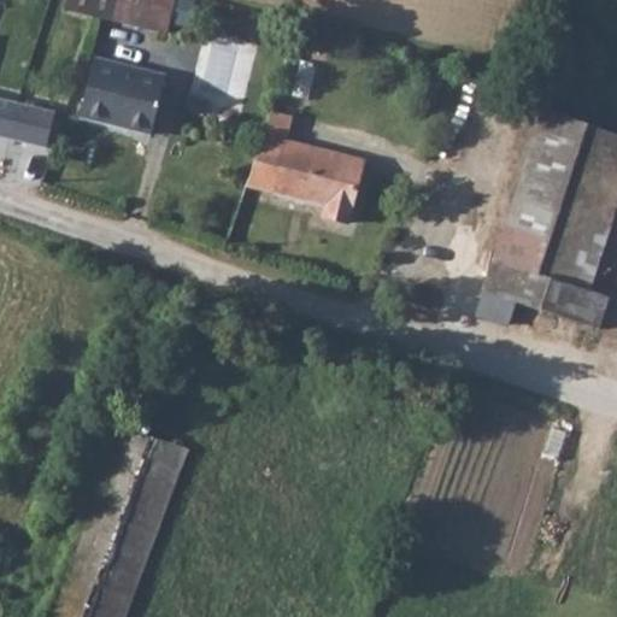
[(63,0),(62,6),(89,13),(111,19),(115,0),(63,0)]
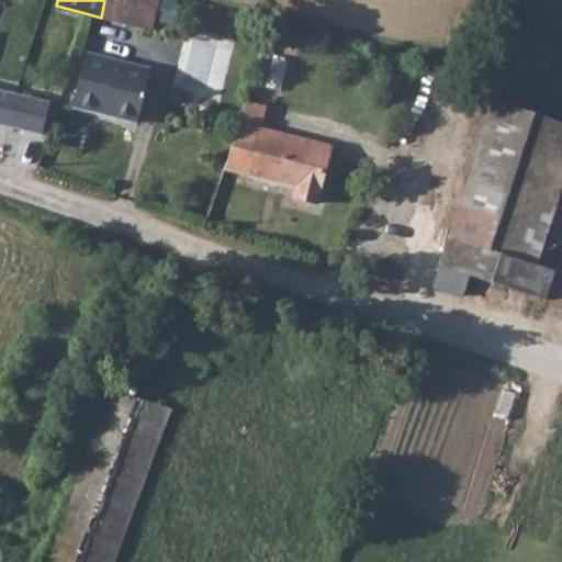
[(161,0),(104,0),(101,18),(147,29),(150,18),(167,22),(172,2),(161,0)]
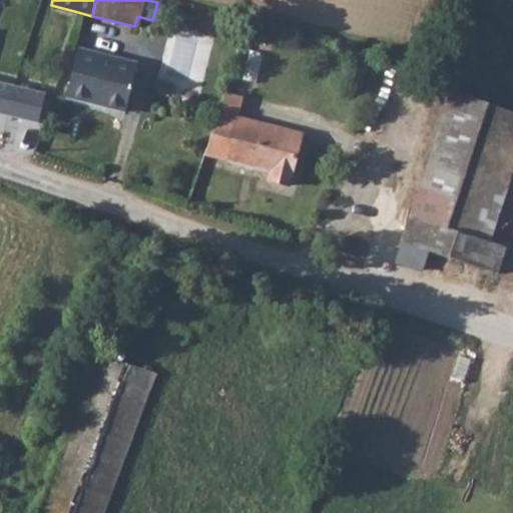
[(173,23),(155,78),(197,93),(215,38),(173,23)]
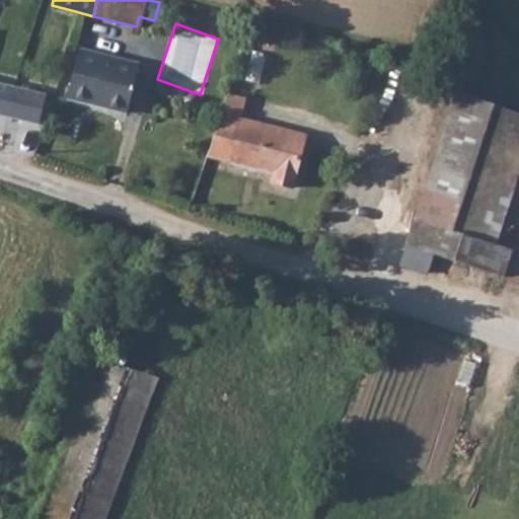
[(76,49),(64,98),(125,113),(136,70),(101,61),(103,56),(76,49)]
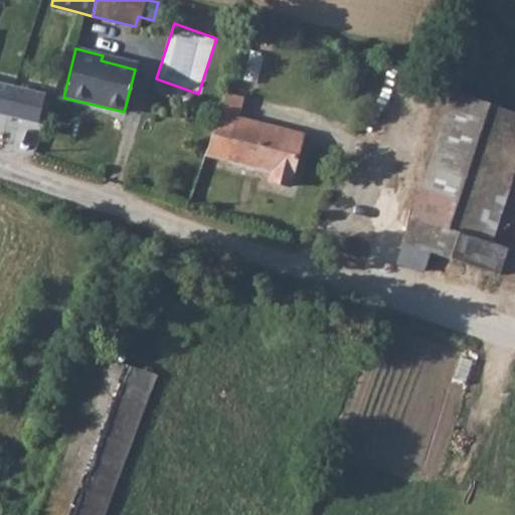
[(0,113),(36,121),(41,95),(0,86),(0,113)]
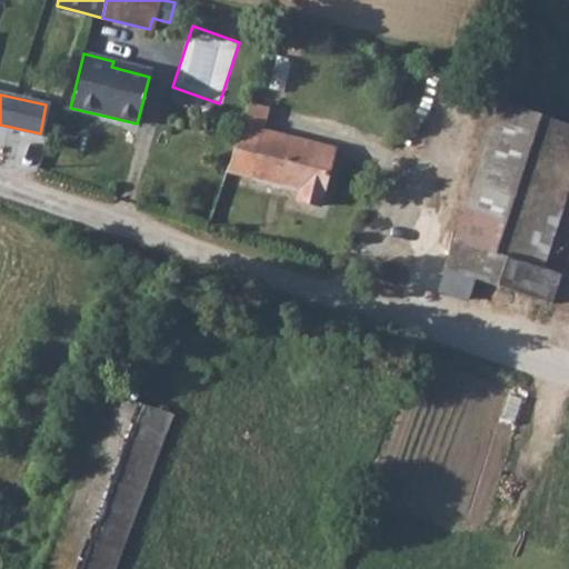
[(568,117),(500,102),(482,181),(530,192),(515,259),(552,266),(568,187),(568,117)]
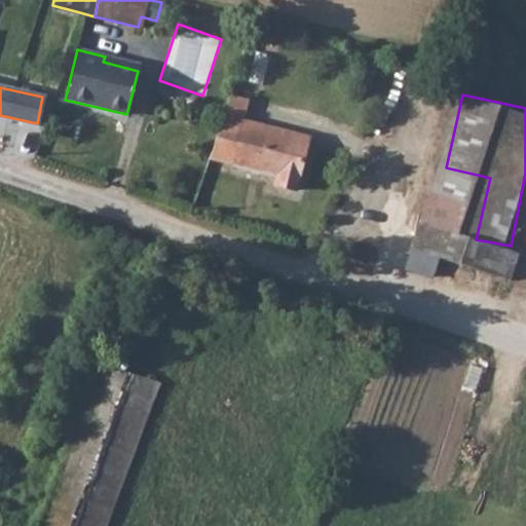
[(234,102),(231,123),(249,126),(253,105),(234,102)]
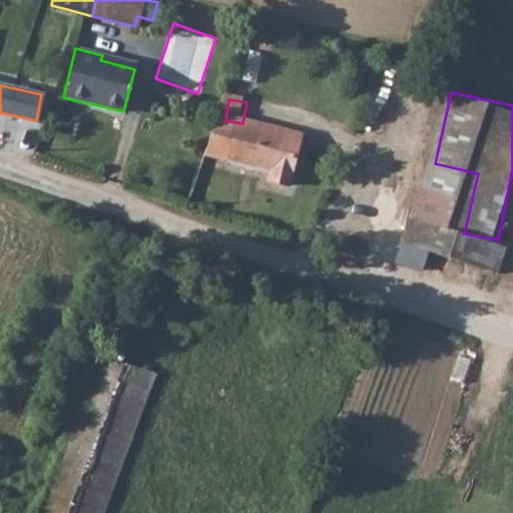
[(217,159),(235,163),(283,172),(281,188),(302,192),(312,137),(242,123),(225,120),(217,159)]
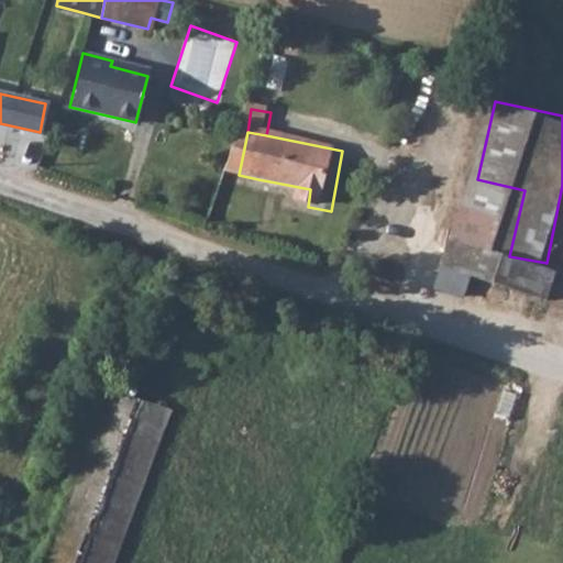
[(525,190),(477,179),(459,272),(562,295),(562,267),(547,263),(509,256),(525,190)]
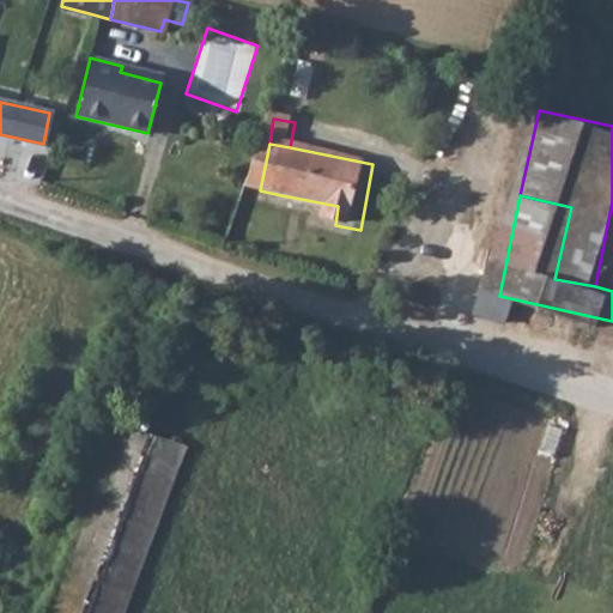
[(122,423),(59,584),(126,612),(181,468),(146,455),(155,435),(122,423)]
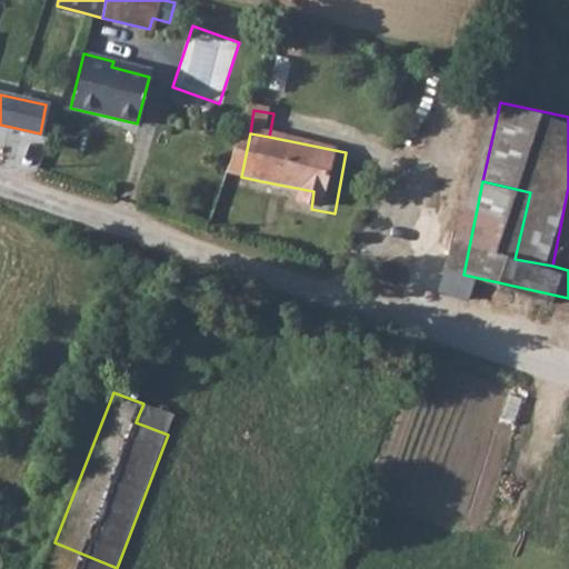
[(143,403),(136,422),(168,435),(175,416),(143,403)]
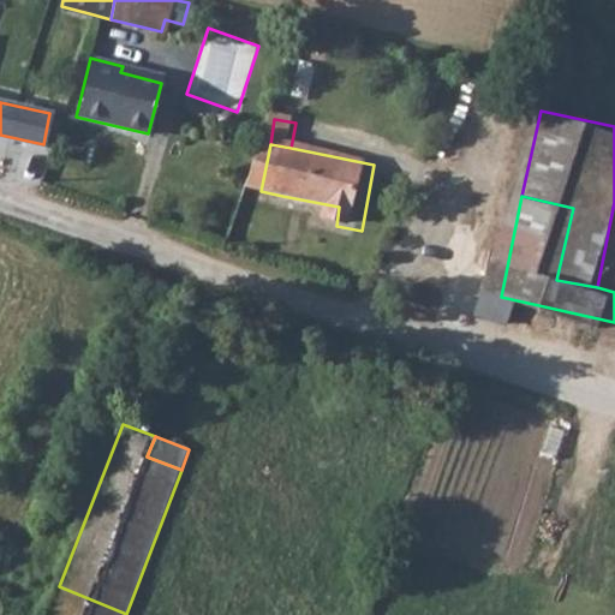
[(125,614),(126,614),(59,586),(47,614),(125,614)]
